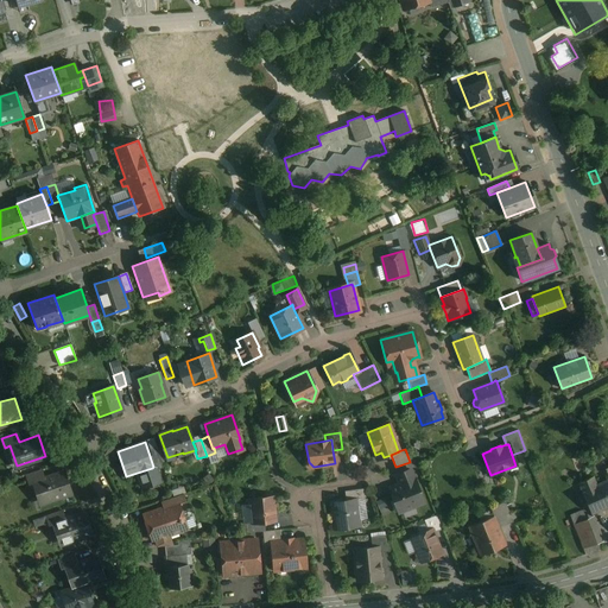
[(163,468),(157,450),(149,453),(153,467),(152,468),(153,470),(163,468)]
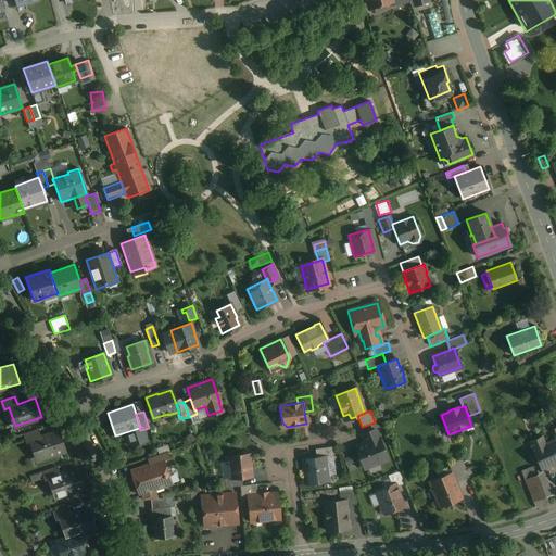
[(387,459),(375,429),(362,434),(365,442),(355,446),(364,468),(387,459)]
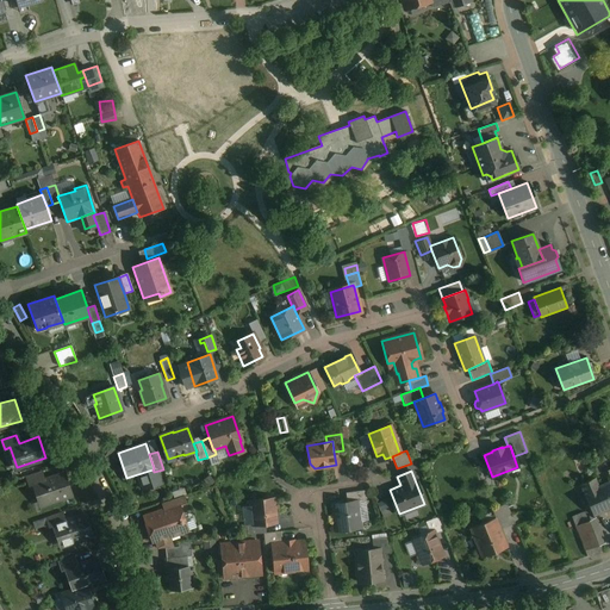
[(62,474),(42,481),(38,472),(25,477),(29,486),(33,485),(41,505),(69,496),(62,474)]
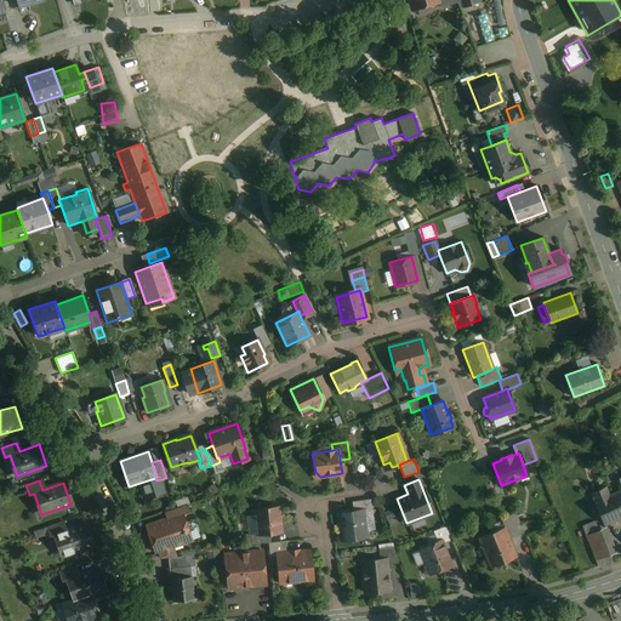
[(605,486),(590,494),(593,502),(609,496),(605,486)]
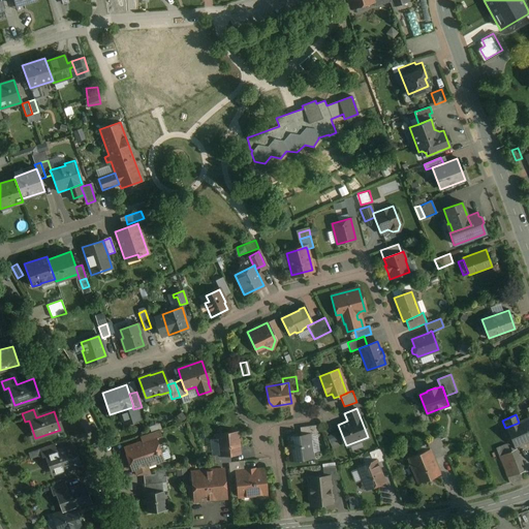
[(528,417),(519,423),(505,428),(514,447),(528,440),(528,417)]
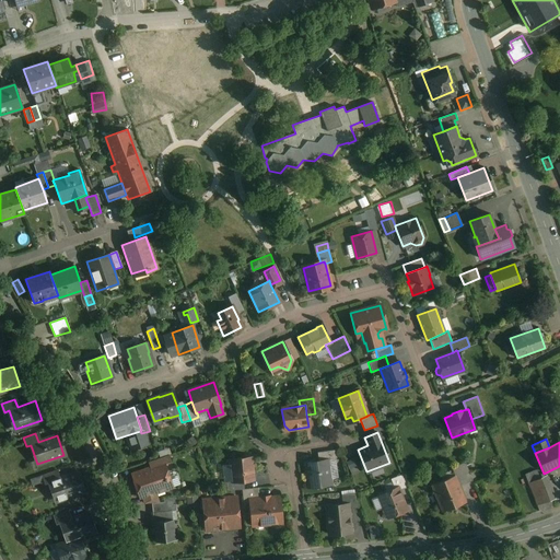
[(334,450),(316,453),(318,461),(327,459),(327,461),(335,459),(334,450)]
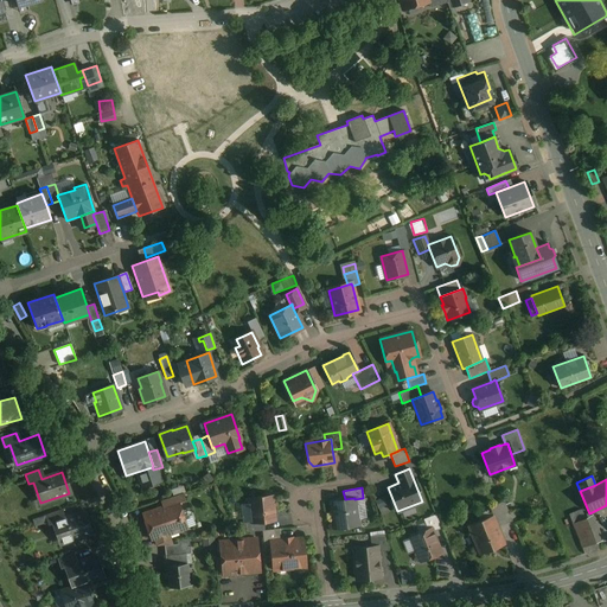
[(181,493),(161,500),(164,508),(177,503),(178,503),(184,502),(181,493)]
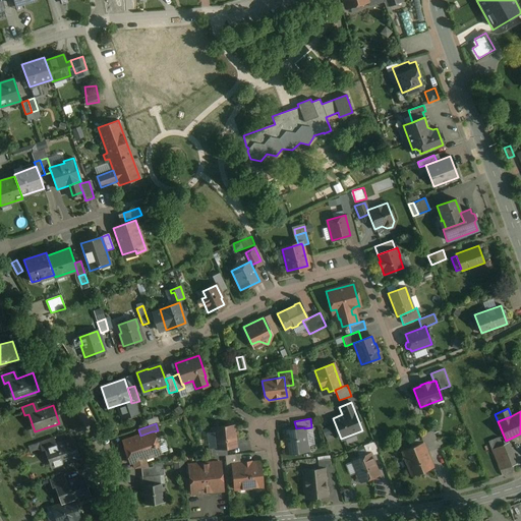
[(233,425),(215,427),(213,429),(214,440),(216,441),(216,448),(216,449),(226,448),(235,447),(233,425)]
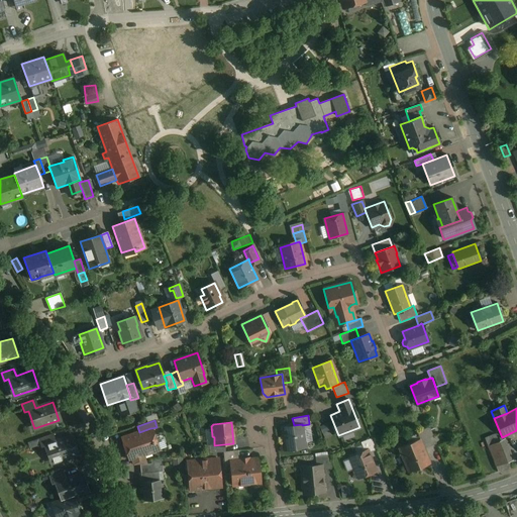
[(294,425),(281,427),(284,450),(305,447),(302,425),(302,424),(294,425)]
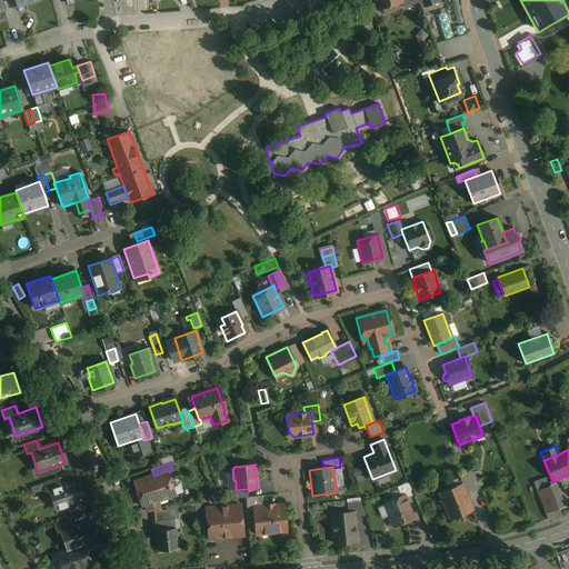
[(472,470),(458,476),(461,483),(461,482),(466,493),(479,488),(472,470)]
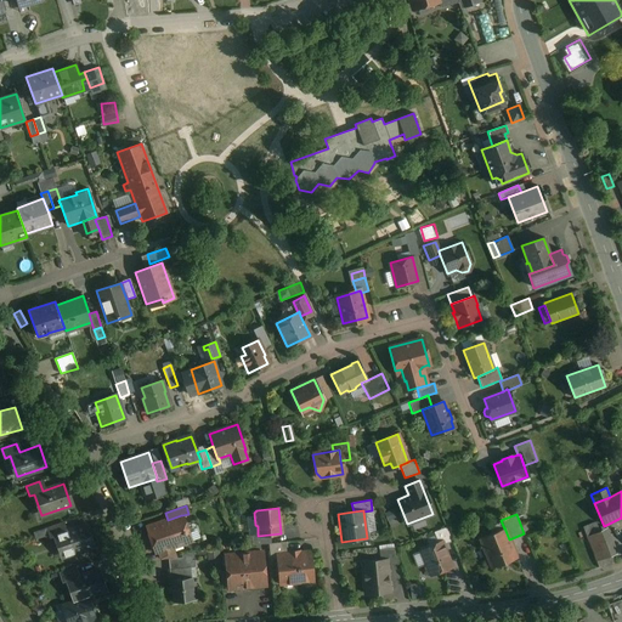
[(168,520),(147,526),(156,552),(157,552),(171,548),(188,542),(185,533),(187,532),(182,515),(181,515),(168,520)]
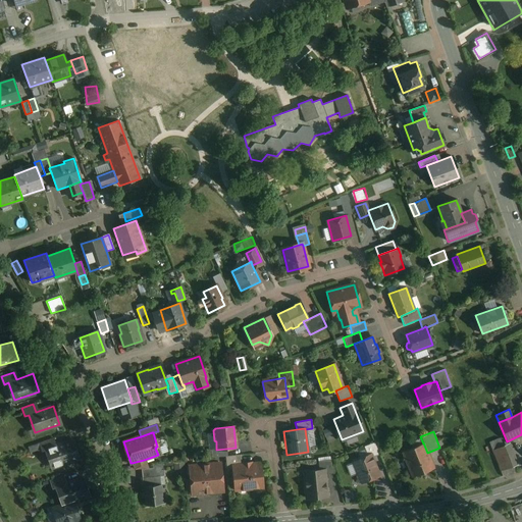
[(70,440),(55,447),(52,438),(39,442),(42,452),(46,450),(52,467),(76,459),(70,440)]
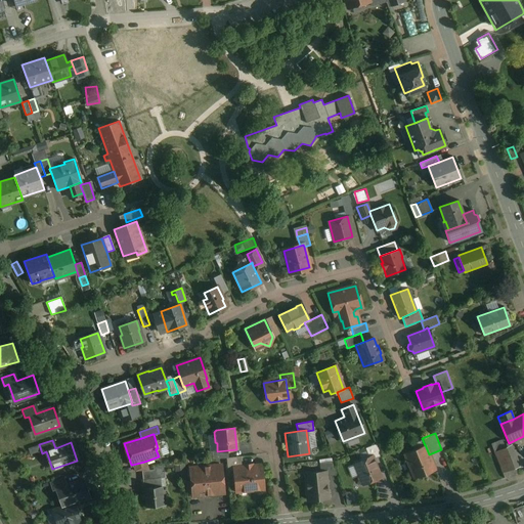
[(376,444),(364,448),(366,451),(368,457),(373,456),(374,459),(381,456),(376,444)]
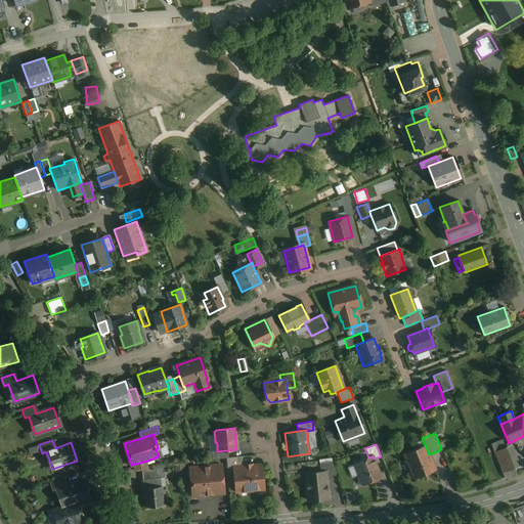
[(425,445),(403,453),(413,478),(435,470),(429,454),(425,444),(425,445)]
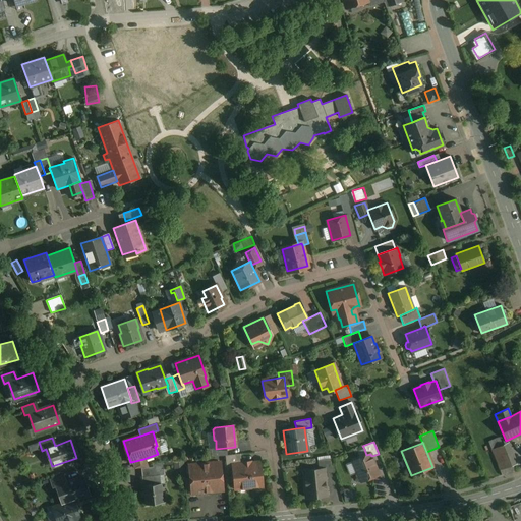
[(513,472),(503,445),(490,449),(502,476),(513,472)]
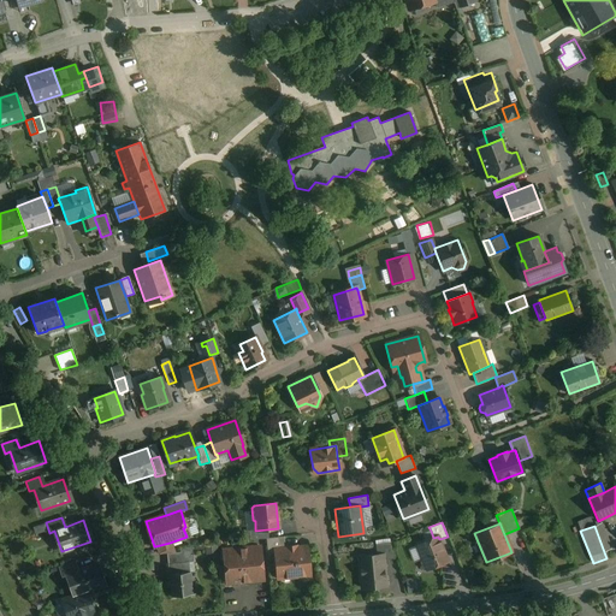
[(267,529),(255,531),(255,529),(248,531),(249,540),(265,538),(268,538),(267,529)]
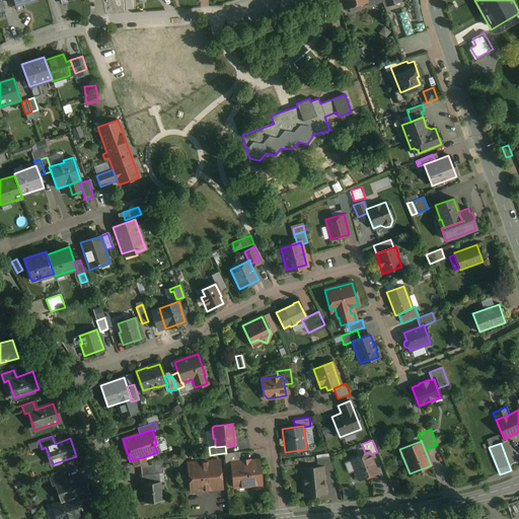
[(239,462),(238,452),(226,453),(223,453),(225,467),(231,467),(231,463),(239,462)]
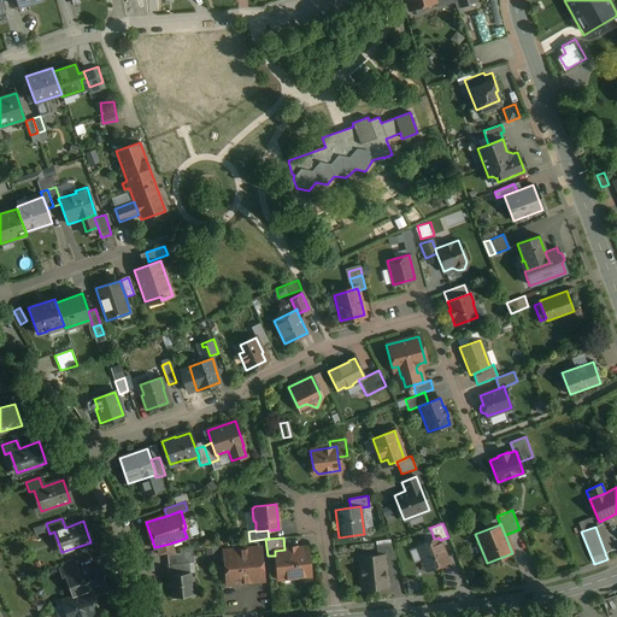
[(434,539),(417,546),(423,560),(421,564),(423,569),(427,570),(448,562),(440,540),(439,538),(434,539)]
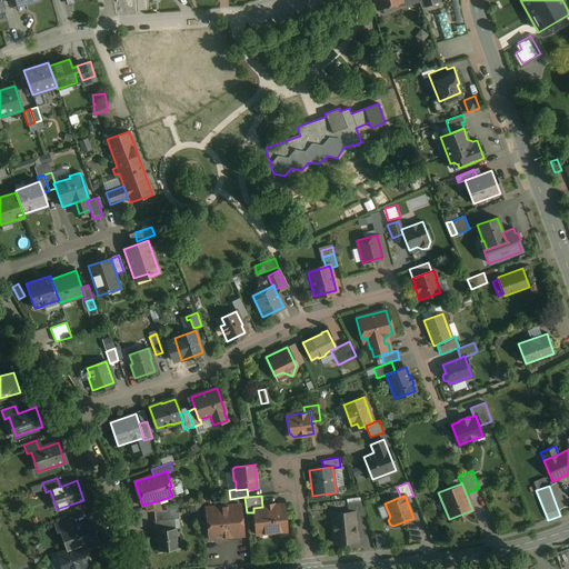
[(157,501),(143,505),(147,511),(153,511),(160,510),(157,501)]
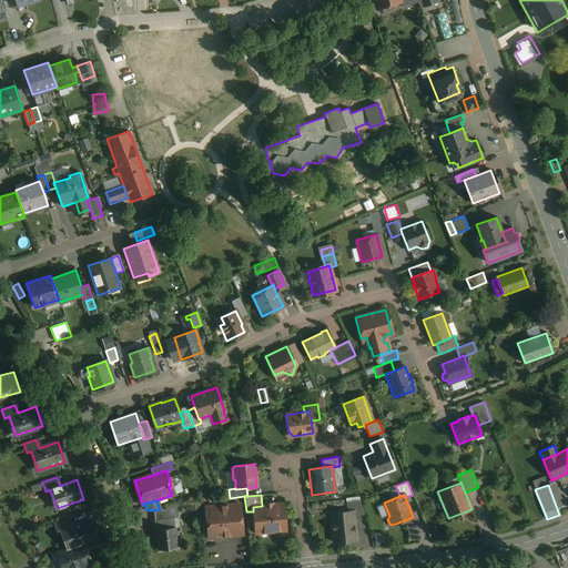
[(364,515),(359,500),(345,503),(346,511),(353,511),(353,516),(364,515)]
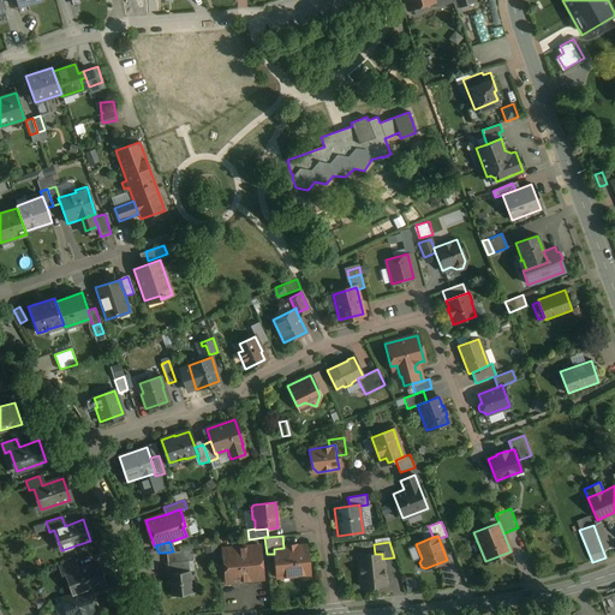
[(258,545),(224,549),(227,583),(262,579),(258,545)]
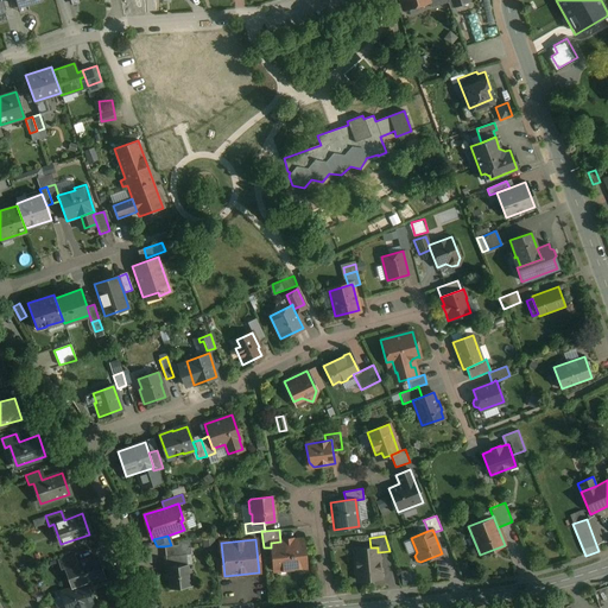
[(280,542),(271,543),(271,548),(273,571),(274,570),(274,568),(290,567),(291,569),(293,570),(297,570),(299,568),(305,568),(302,539),(280,542)]
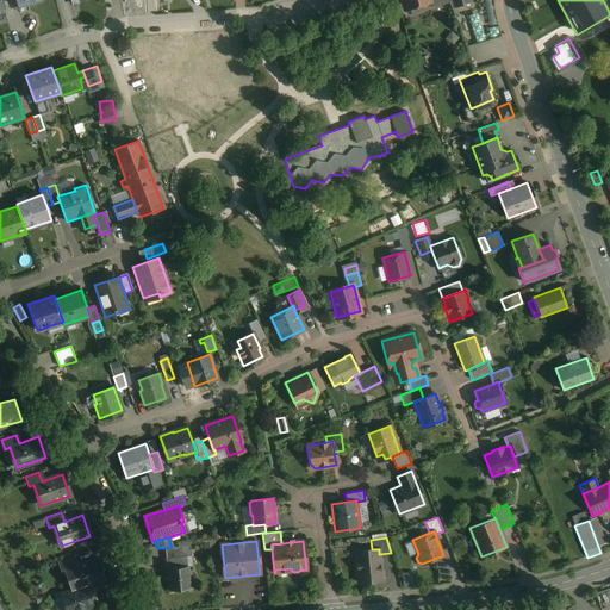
[(172,547),(165,548),(166,559),(191,556),(190,546),(172,547)]
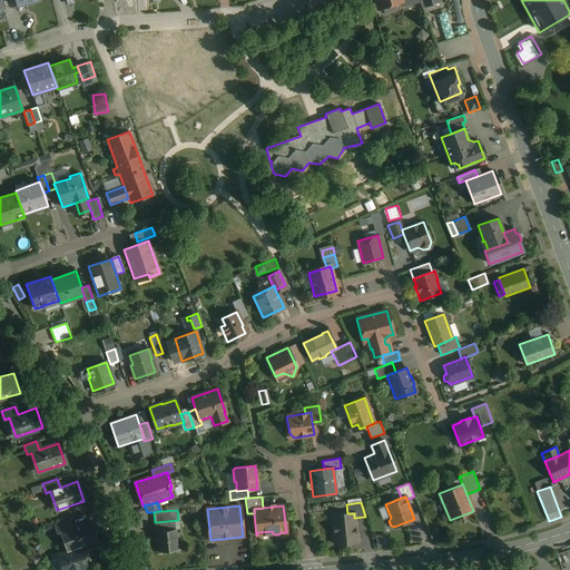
[(347,513),(332,516),(334,544),(356,542),(355,527),(356,523),(354,521),(354,518),(354,513),(347,513)]
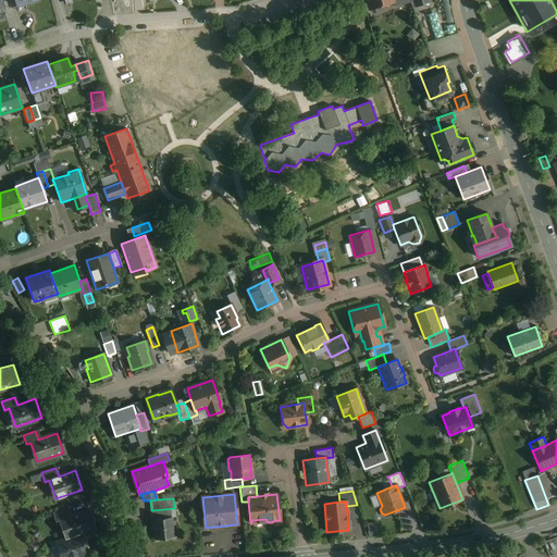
[(66,507),(53,512),(57,521),(62,519),(70,516),(66,507)]
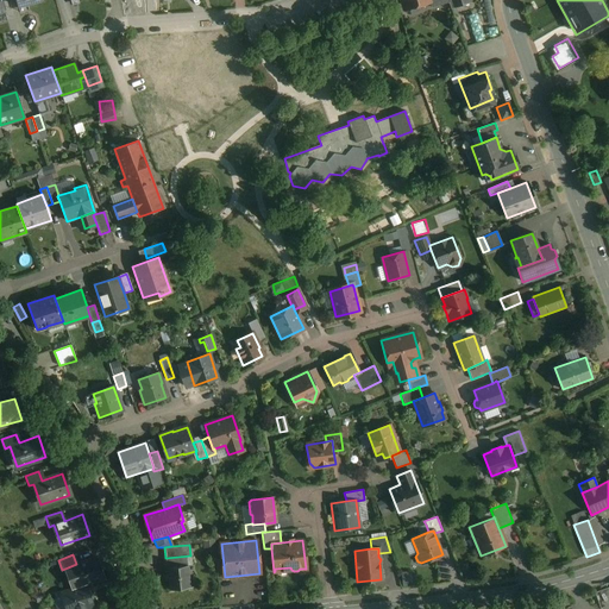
[(76,564),(68,567),(75,588),(86,584),(104,578),(96,558),(76,564)]
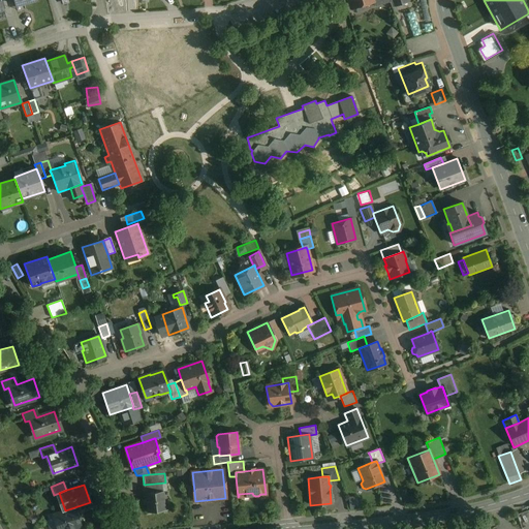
[(146,493),(145,493),(146,510),(164,509),(162,492),(156,492),(146,493)]
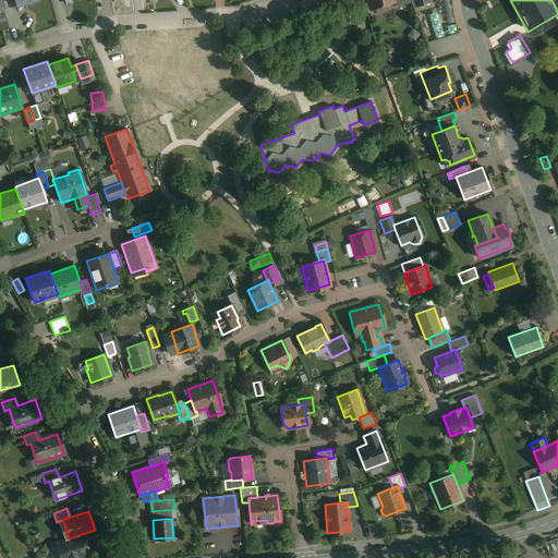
[(368,522),(370,535),(381,534),(380,522),(368,522)]
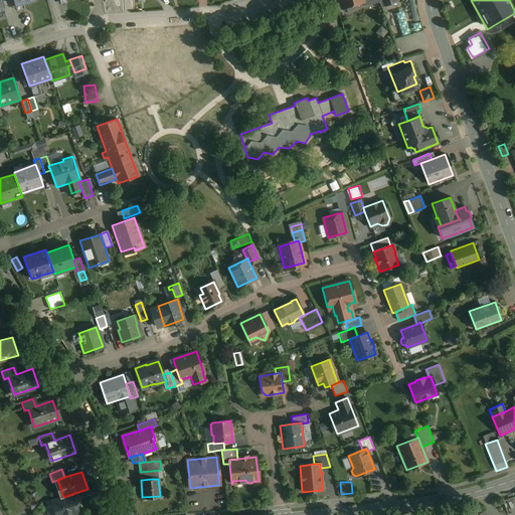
[(68,514),(78,512),(72,494),(63,497),(52,501),(56,514),(68,514)]
